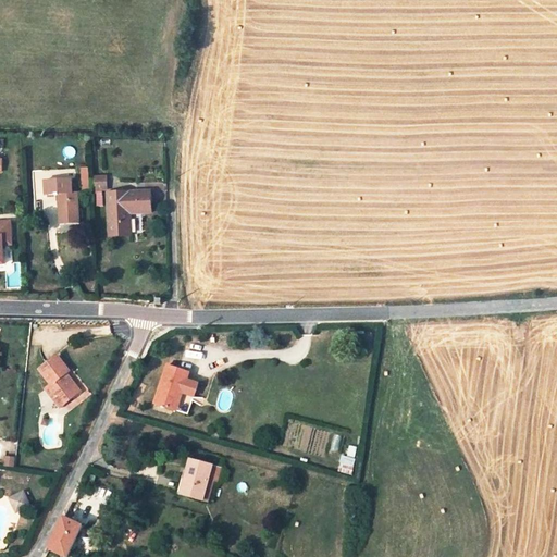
[(58,195),(59,214),(78,213),(77,194),(72,194),(72,180),(45,181),(45,187),(45,196),(58,195)]
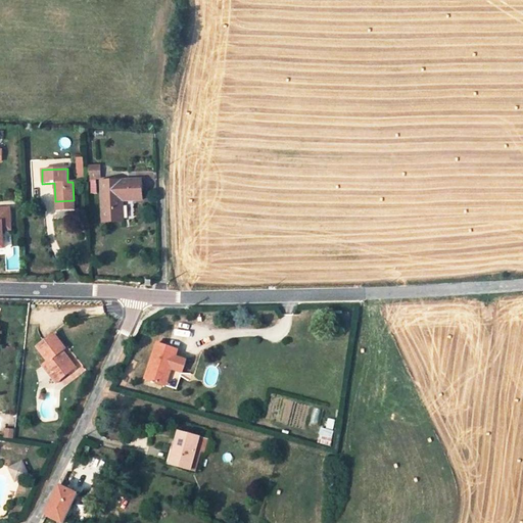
[(122,200),(141,199),(140,180),(101,182),(103,222),(123,221),(122,200)]
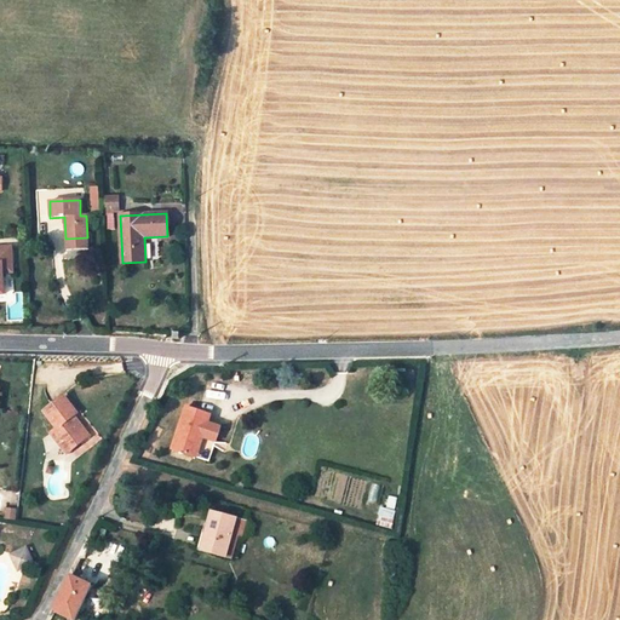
[(11,247),(0,247),(0,294),(4,296),(3,274),(6,274),(5,264),(12,264),(11,247)]
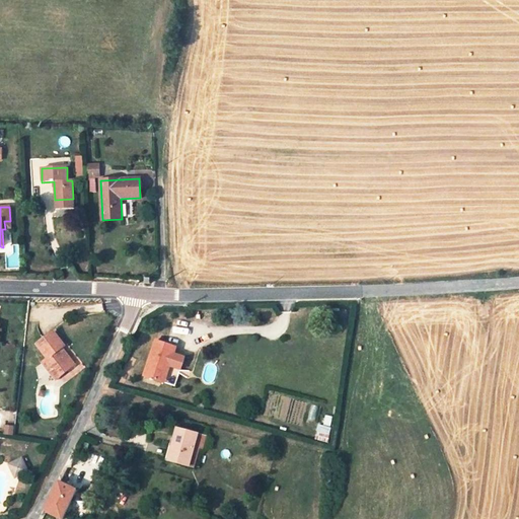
[(60,376),(74,365),(68,357),(65,360),(61,355),(64,352),(61,348),(64,346),(53,331),(36,345),(47,358),(42,363),(49,372),(53,368),(60,376)]
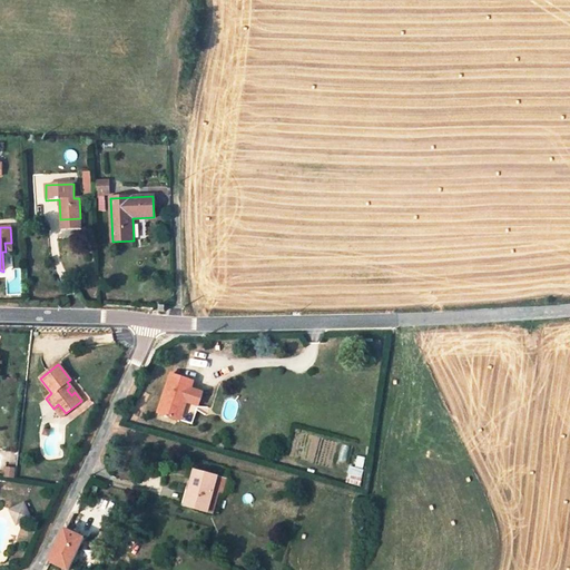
[(193,379),(170,371),(157,409),(177,415),(192,420),(203,389),(190,385),(193,379)]
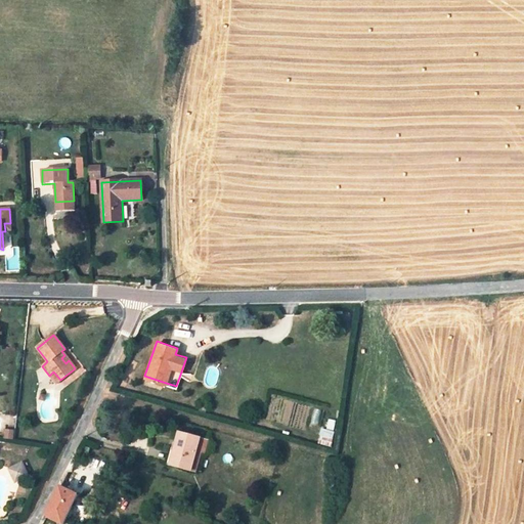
[(60,380),(53,372),(49,376),(56,383),(60,380)]
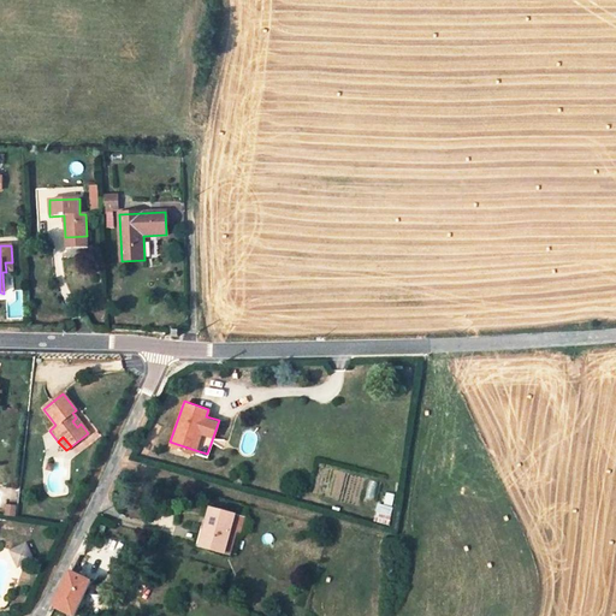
[(377,504),(373,522),(389,526),(392,508),(377,504)]
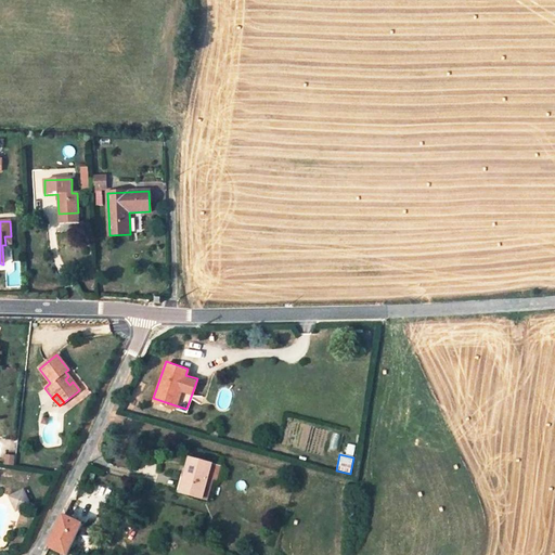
[(9,456),(8,465),(15,466),(16,457),(9,456)]
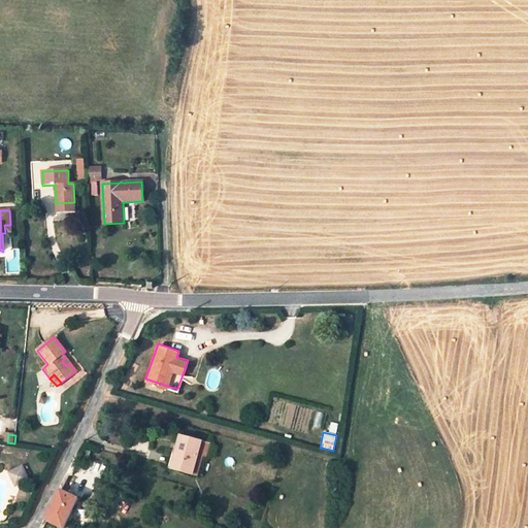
[(180,435),(175,451),(178,452),(174,468),(192,473),(201,441),(180,435)]
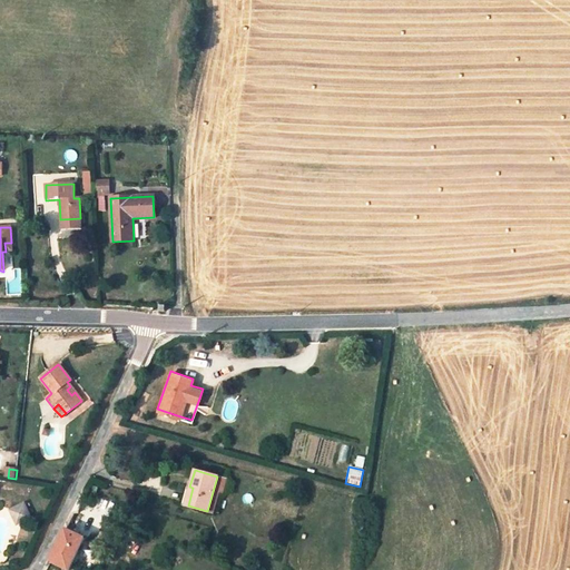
[(193,488),(189,487),(186,485),(180,504),(188,505),(193,488)]
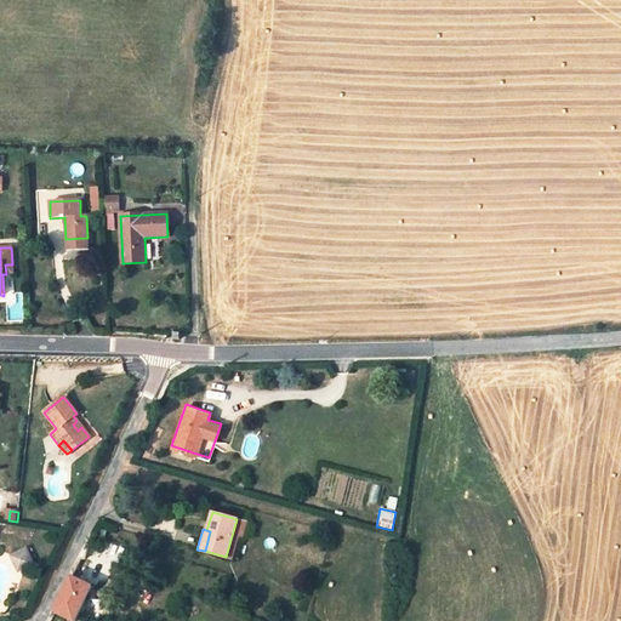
[(70,576),(55,610),(74,620),(91,587),(70,576)]
